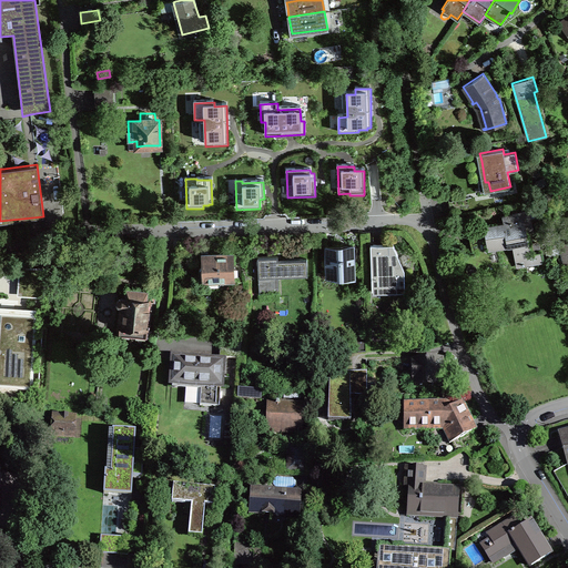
[(468,198),(452,201),(454,215),(472,213),(468,198)]
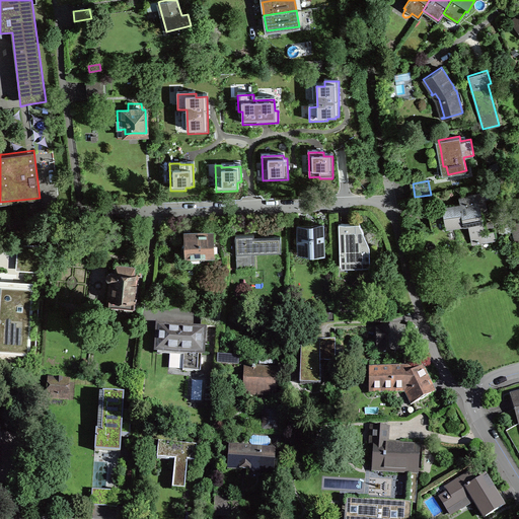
[(459,198),(460,204),(443,207),(443,212),(446,228),(468,224),(470,235),(472,235),(474,243),(497,239),(495,229),(485,231),(479,202),(486,201),(485,193),(459,198)]
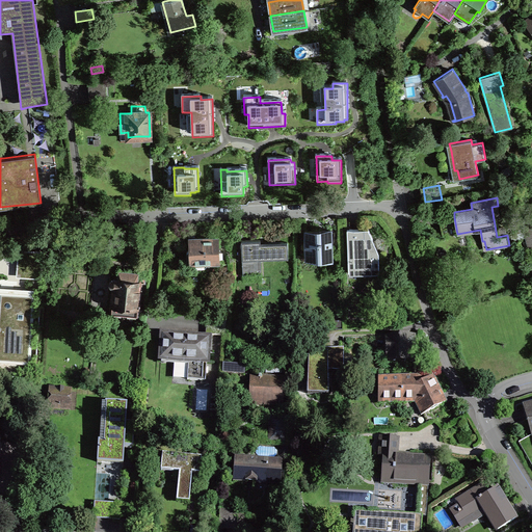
[(379,270),(378,253),(368,228),(351,229),(347,229),(348,271),(379,270)]
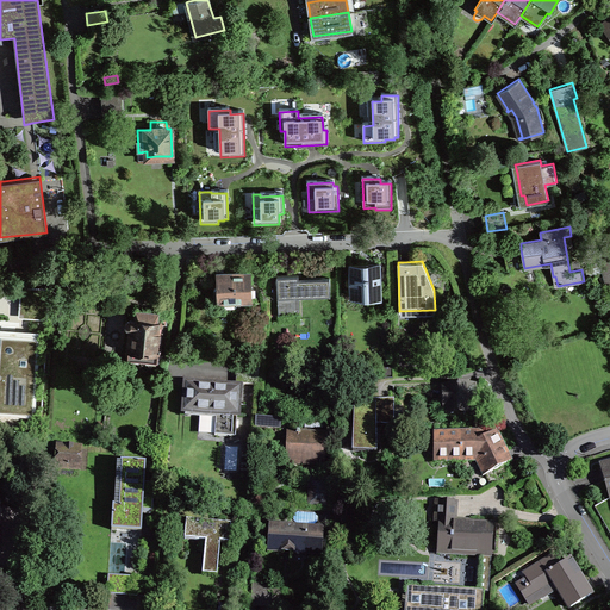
[(349,265),(350,281),(349,281),(349,284),(350,284),(350,296),(380,294),(380,263),(366,263),(349,265)]
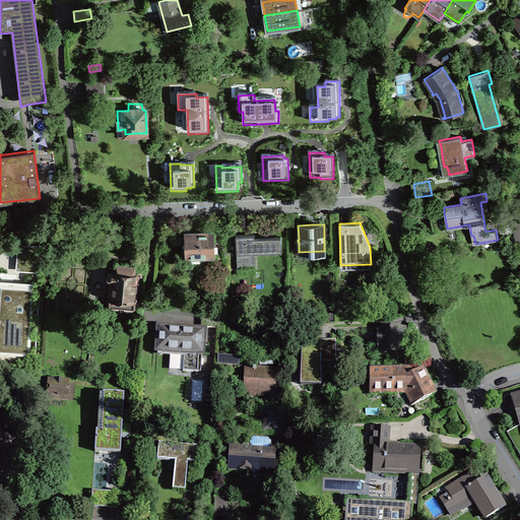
[(214,255),(213,232),(192,233),(190,233),(190,231),(185,231),(185,244),(183,246),(183,251),(186,254),(186,256),(189,256),(189,262),(199,261),(199,255),(214,255)]
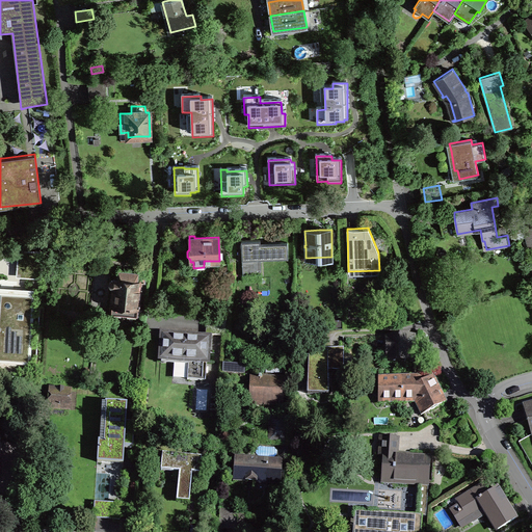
[(167,256),(169,238),(162,237),(160,255),(167,256)]
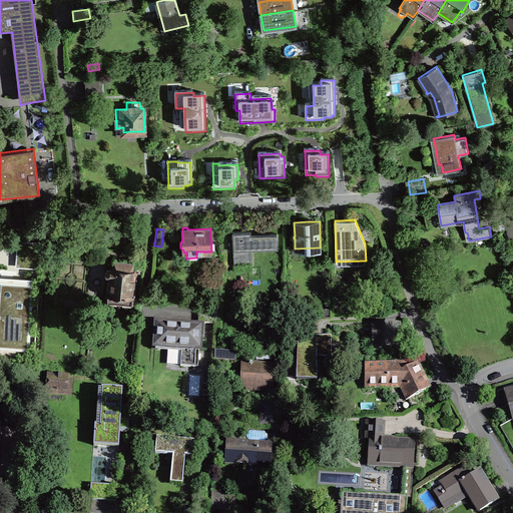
[(251,264),(251,257),(278,255),(278,233),(251,234),(250,231),(235,231),(232,231),(233,265),(251,264)]
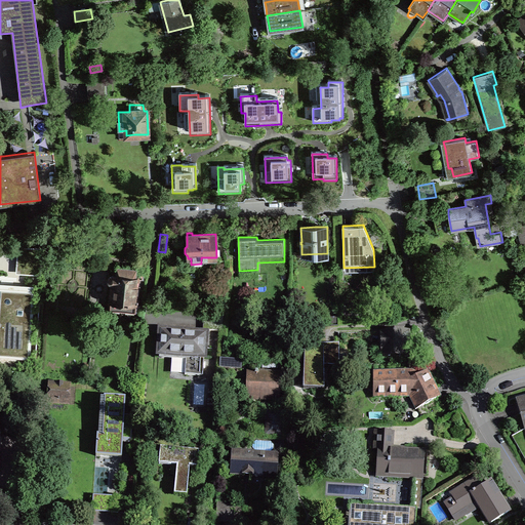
[(119,318),(138,320),(139,308),(139,307),(135,307),(138,278),(143,279),(144,269),(123,267),(117,267),(116,275),(113,275),(112,275),(111,276),(110,277),(109,278),(110,279),(110,281),(111,281),(113,282),(110,309),(120,310),(119,318)]
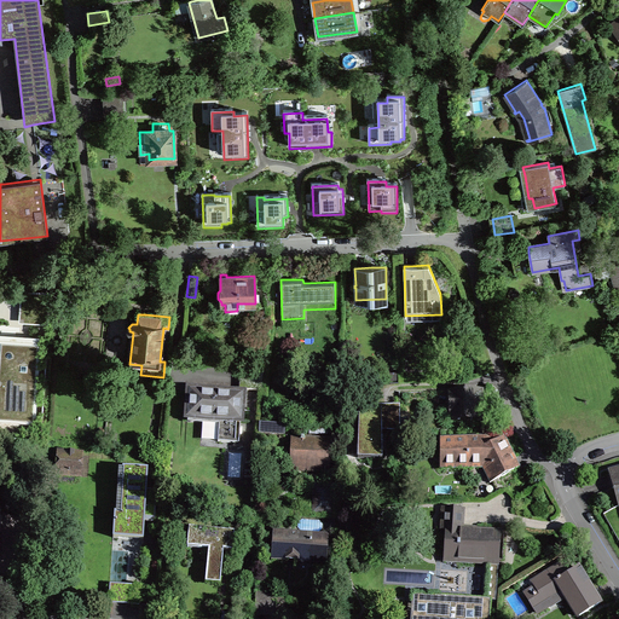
[(0,428),(36,432),(42,339),(0,335),(0,428)]
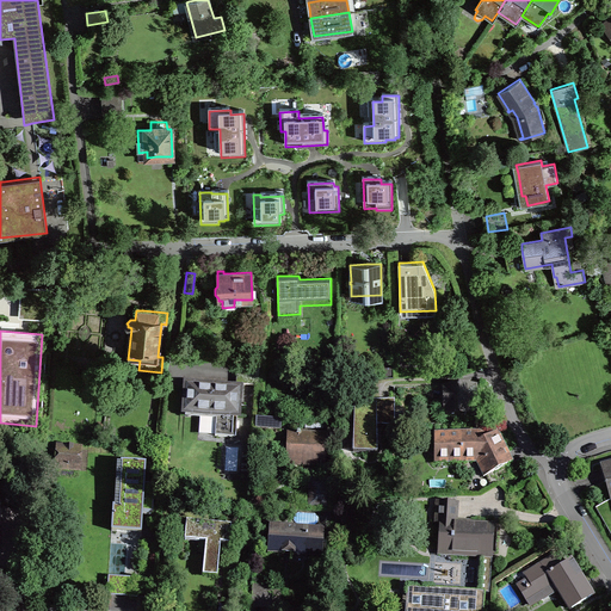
[(236,382),(184,377),(180,412),(216,414),(215,433),(235,436),(238,415),(241,415),(245,382),(236,382)]
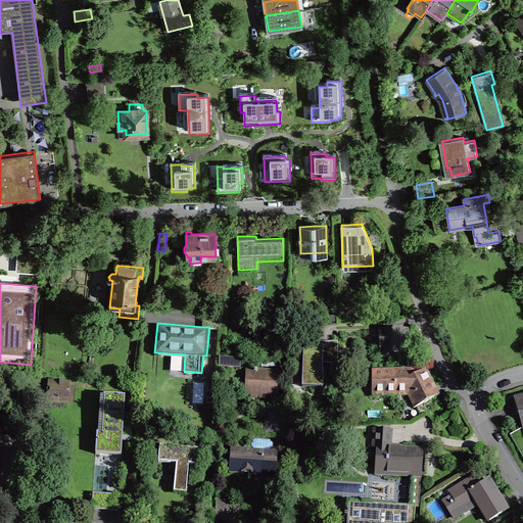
[(323,346),(303,345),(302,386),(323,387),(323,348),(323,346)]
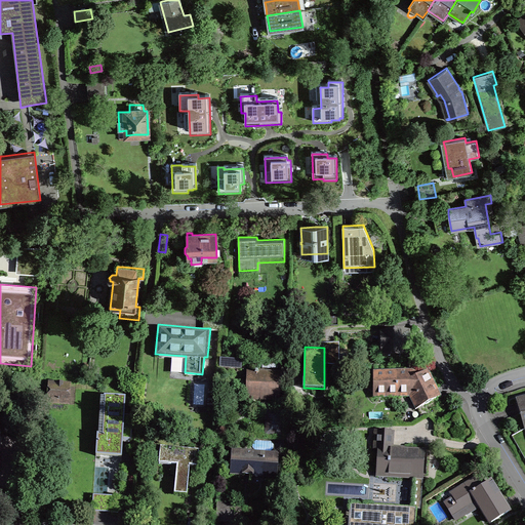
[(258,371),(254,370),(254,372),(249,372),(248,397),(255,397),(277,398),(278,373),(258,372),(258,371)]
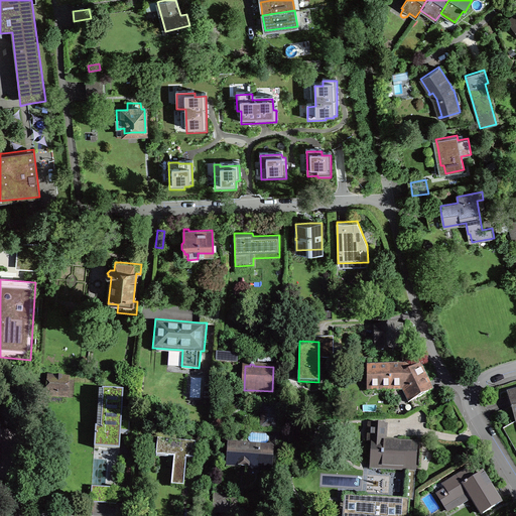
[(391,388),(391,390),(392,390),(392,387),(403,387),(410,400),(408,401),(408,402),(433,390),(433,389),(431,390),(425,377),(419,366),(421,365),(402,374),(399,366),(368,366),(368,365),(367,365),(367,380),(368,379),(374,379),(374,388),(391,388)]
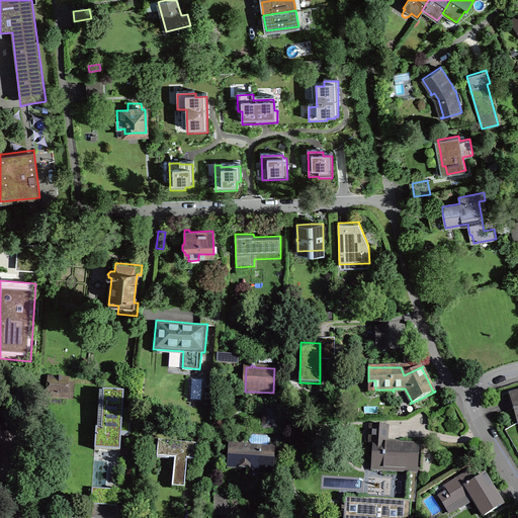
[(67,396),(68,380),(49,379),(48,395),(67,396)]
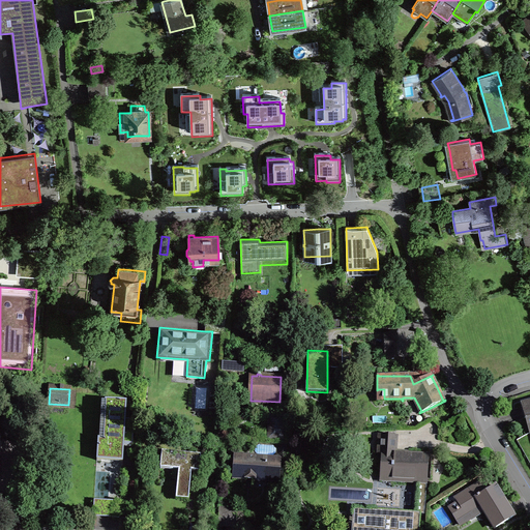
[(99,439),(98,438),(96,460),(123,462),(124,443),(125,443),(133,444),(135,419),(125,418),(126,402),(106,401),(106,402),(104,440),(99,439)]
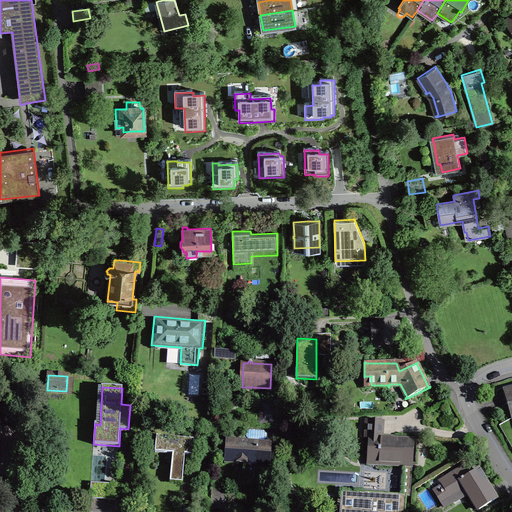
[(366,437),(369,438),(367,463),(401,465),(399,495),(341,491),(339,511),(404,511),(406,496),(410,497),(414,440),(393,439),(390,439),(384,439),(382,439),(383,421),(367,420),(366,437)]
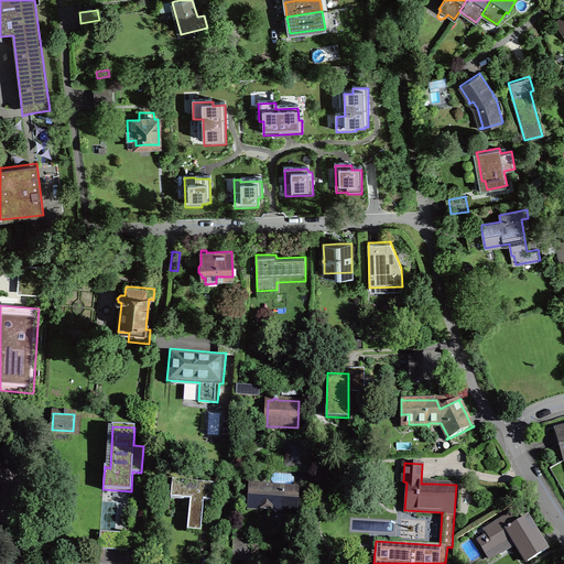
[(190,531),(201,532),(204,501),(212,502),(214,485),(172,481),(171,498),(191,500),(187,530),(190,531)]
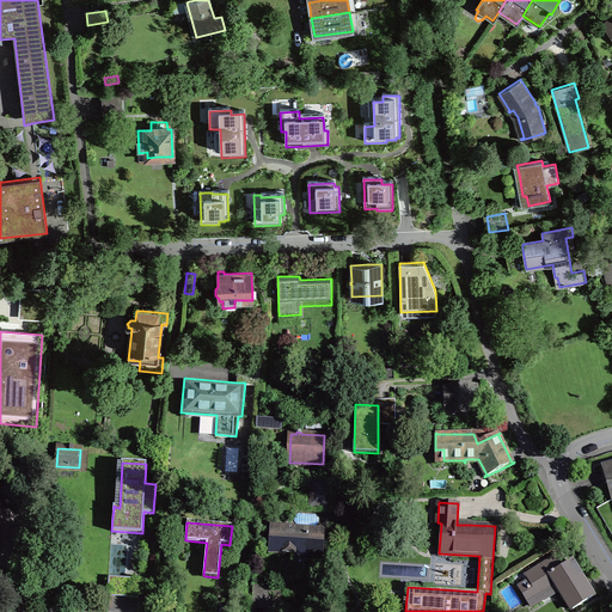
[(322,555),(323,530),(271,527),(270,551),(295,554),(295,550),(299,550),(307,551),(306,554),(322,555)]
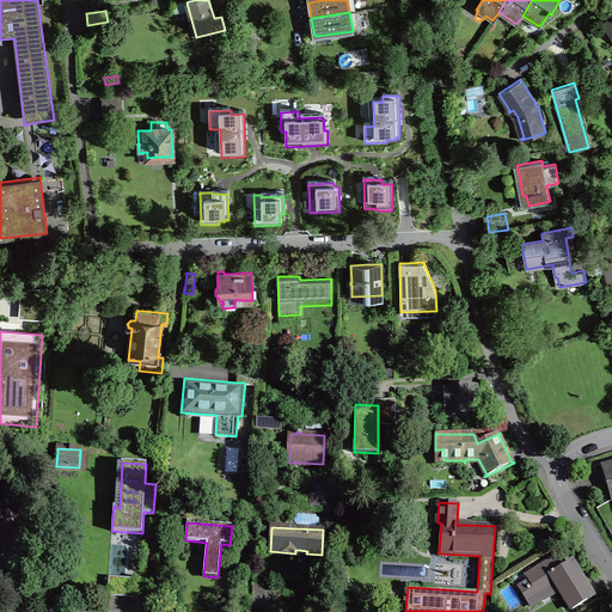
[(577,569),(573,561),(567,564),(561,555),(526,575),(530,580),(520,586),(532,606),(560,589),(571,610),(594,595),(577,569)]
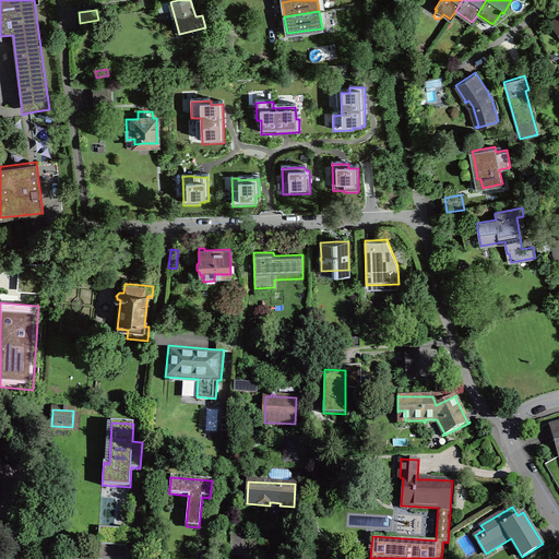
[(230,554),(239,555),(240,537),(232,536),(230,554)]
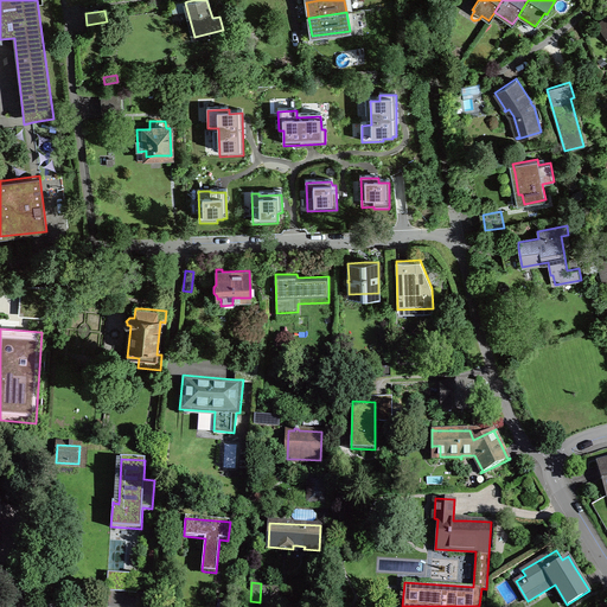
[(261,583),(260,602),(270,602),(272,583),(261,583)]
